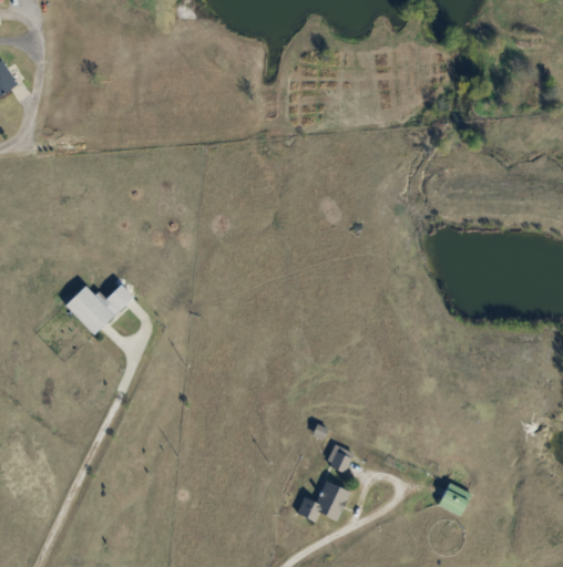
[(0,58),(17,83),(0,94),(0,58)]
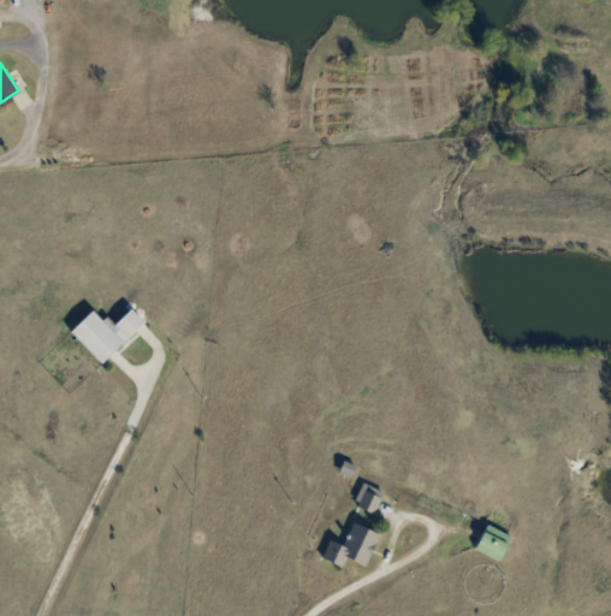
[(111,327),(130,308),(144,321),(102,363),(71,331),(93,309),(111,327)]
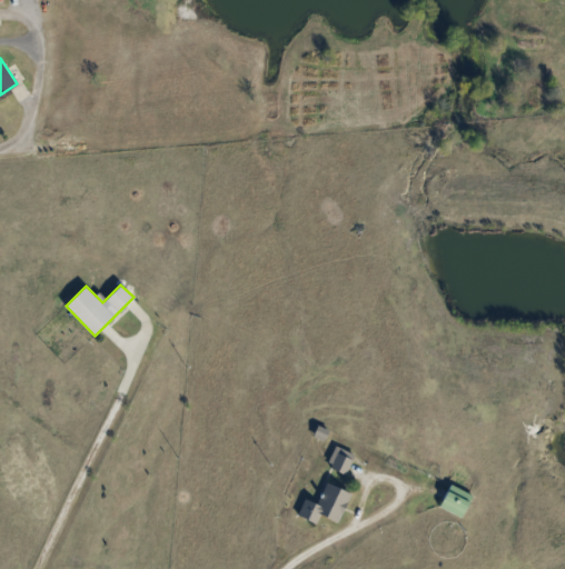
[(345,473),(329,465),(339,447),(356,456),(345,473)]
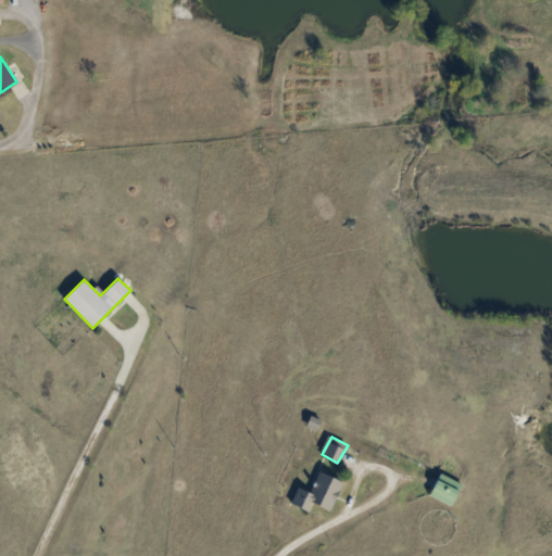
[(331,510),(313,503),(310,512),(291,504),(298,488),(311,493),(320,472),(343,482),(331,510)]
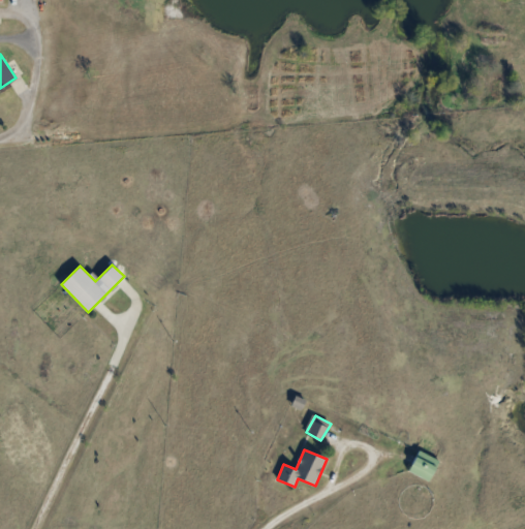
[(431,480),(409,470),(419,449),(440,460),(431,480)]
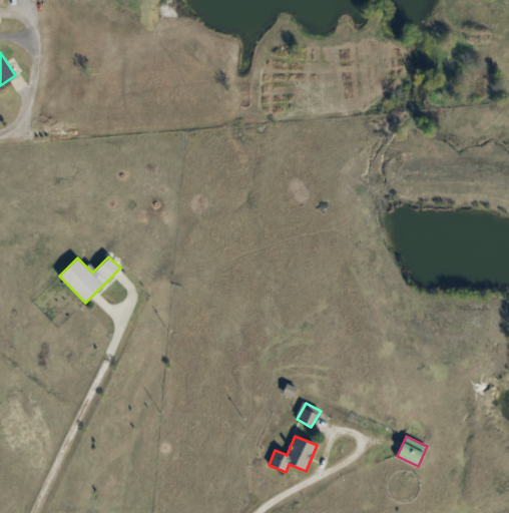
All buildings are outlined.
